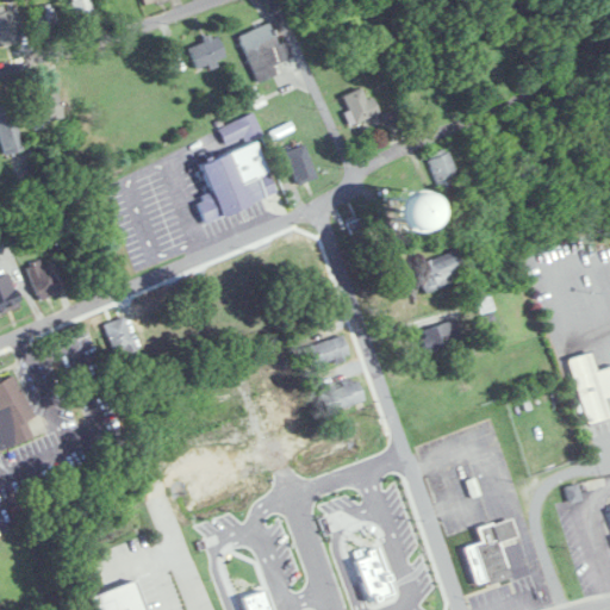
[(72,0),(78,20),(94,17),(89,0),(72,0)]
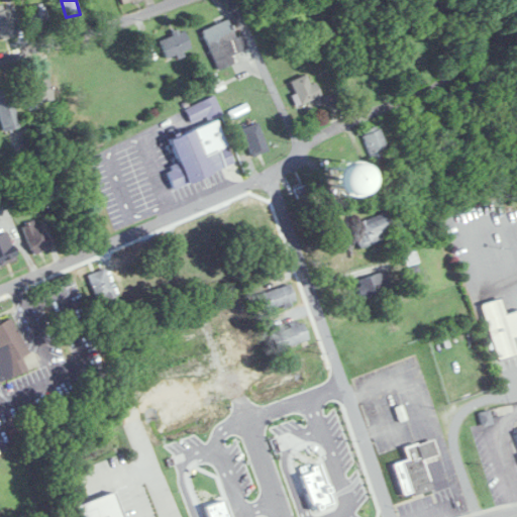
[(0,36),(0,38),(16,33),(7,8),(1,11),(0,7),(0,36)]
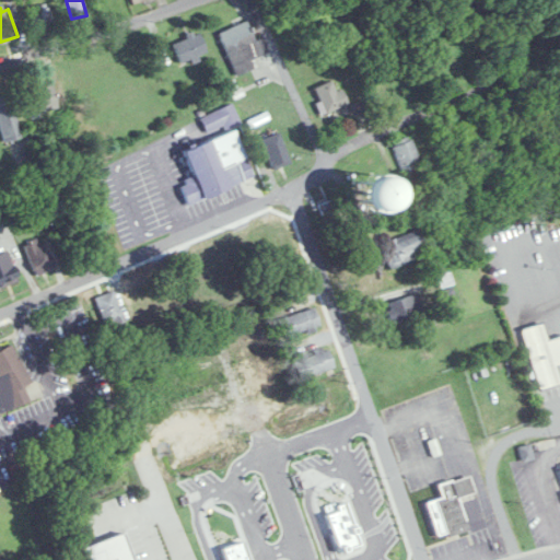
[(35,31),(51,28),(49,8),(33,10),(35,31)]
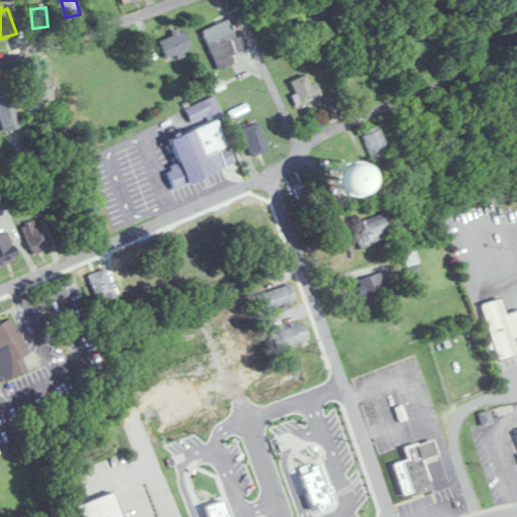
[(247,47),(242,35),(235,38),(228,19),(202,30),(219,70),(235,63),(231,55),(247,47)]
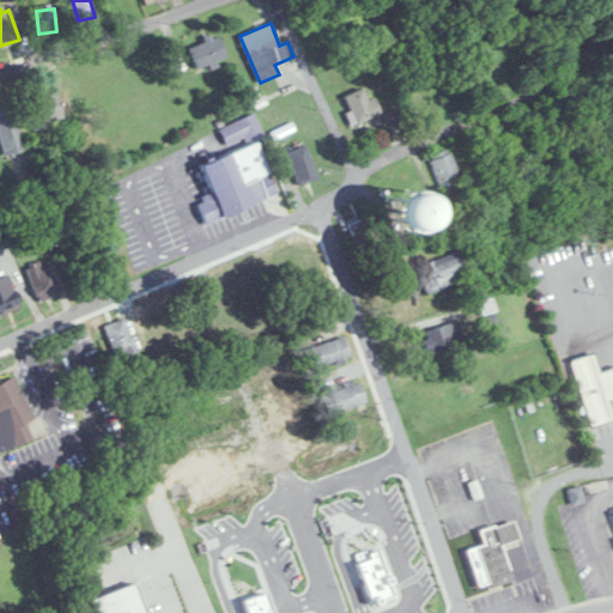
[(199,70),(228,58),(219,35),(189,48),(199,70)]
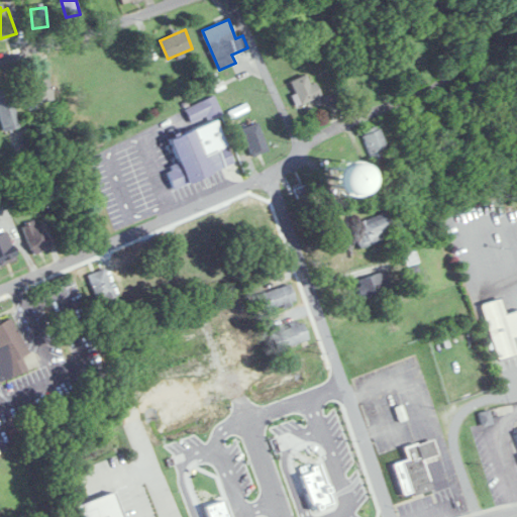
[(311,84),(307,74),(291,81),(301,104),(322,96),(316,82),(311,84)]
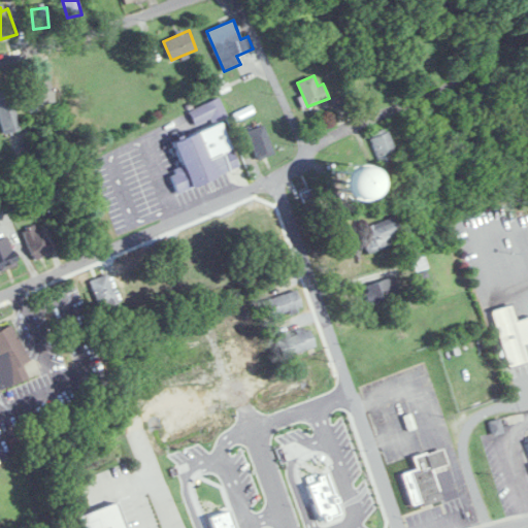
[(0,91),(0,118),(5,134),(21,129),(8,89),(0,91)]
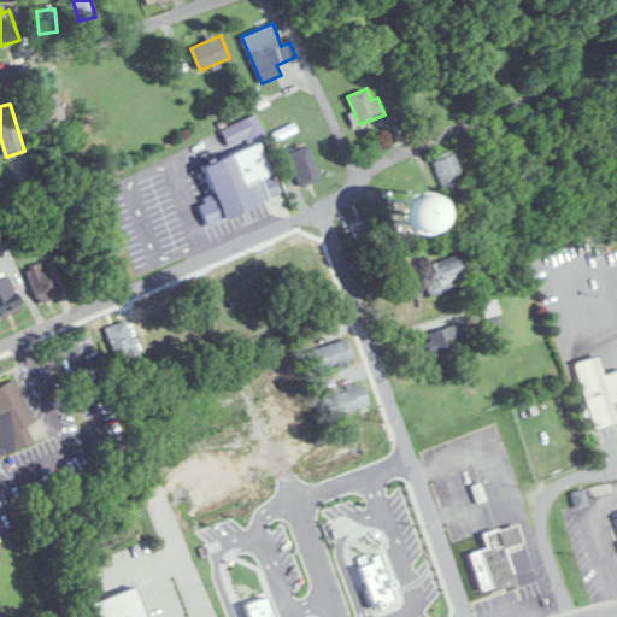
[(221,129),(228,148),(264,134),(257,115),(221,129)]
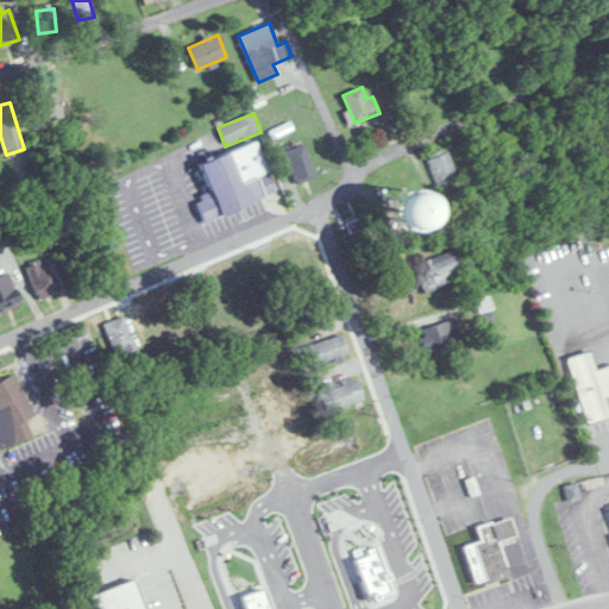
[(199,163),(209,193),(195,199),(203,221),(276,195),(257,142),(199,163)]
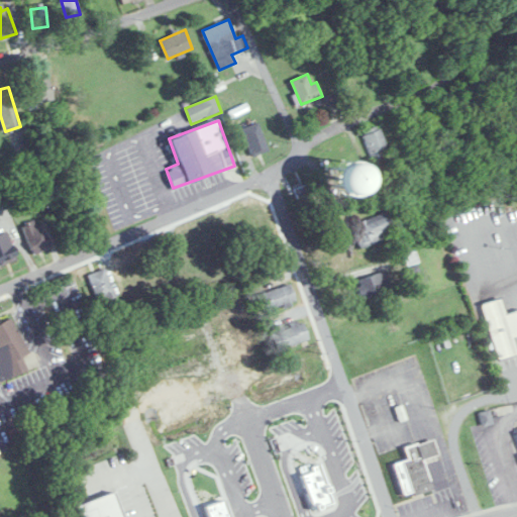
[(242,127),(251,156),(268,150),(259,122),(242,127)]
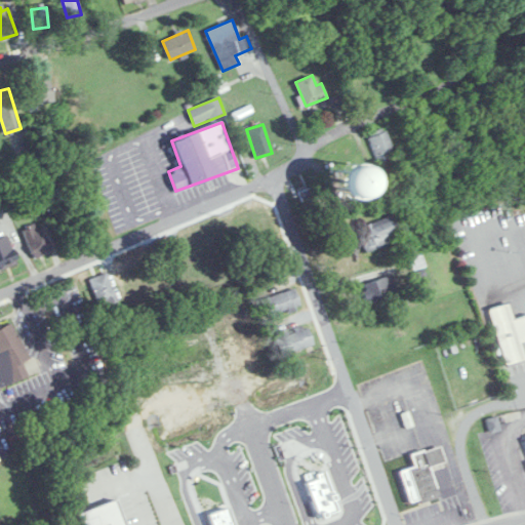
[(368,135),(378,164),(396,158),(386,129),(368,135)]
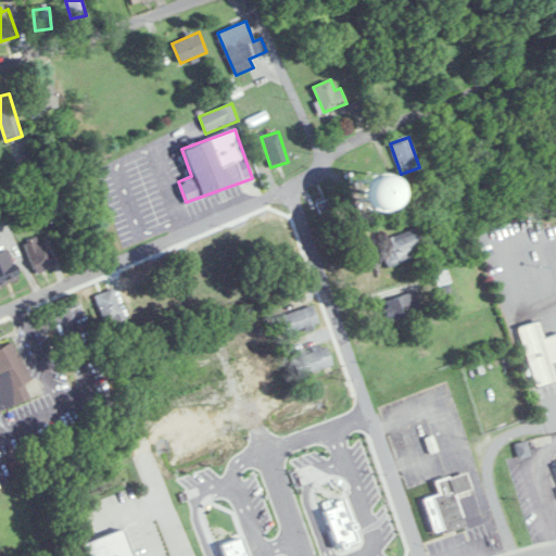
[(377,213),(394,189),(376,176),(358,200),(377,213)]
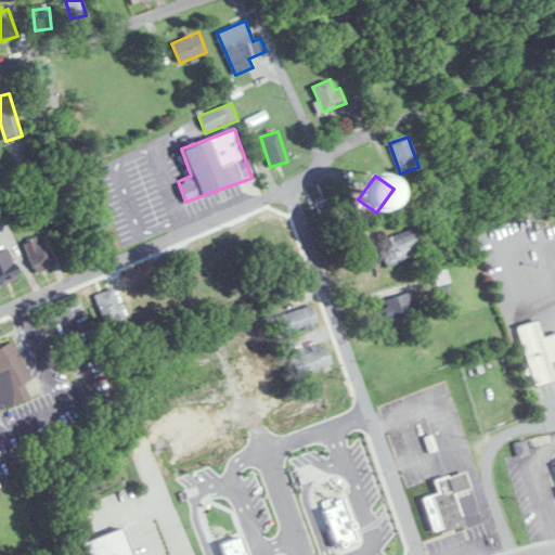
[(315,203),(326,228),(339,222),(330,196),(315,203)]
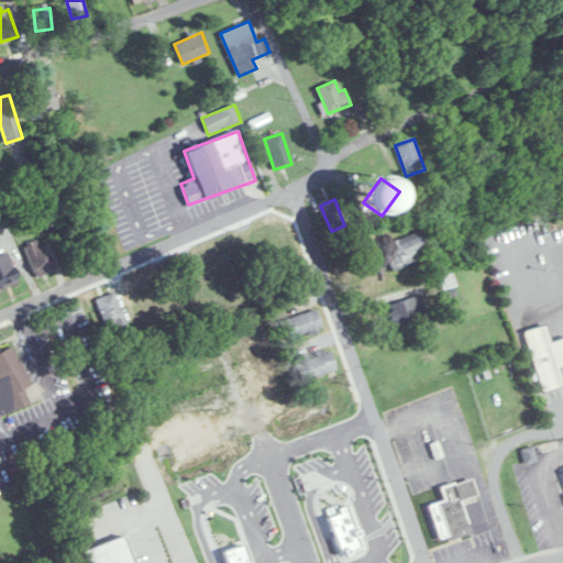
[(392,268),(431,254),(422,231),(383,246),(392,268)]
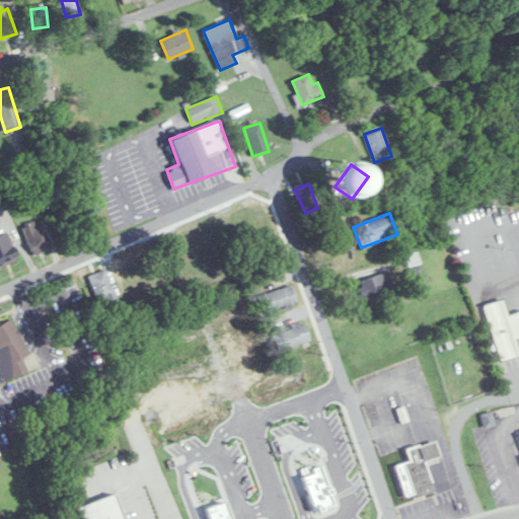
[(50,250),(40,220),(22,226),(32,255),(50,250)]
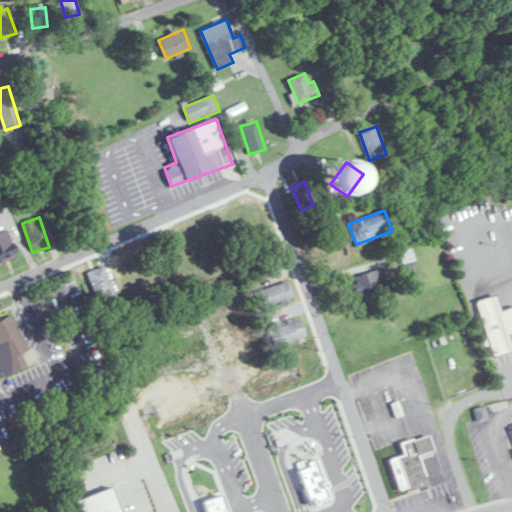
[(0,263),(18,256),(6,229),(0,231),(0,263)]
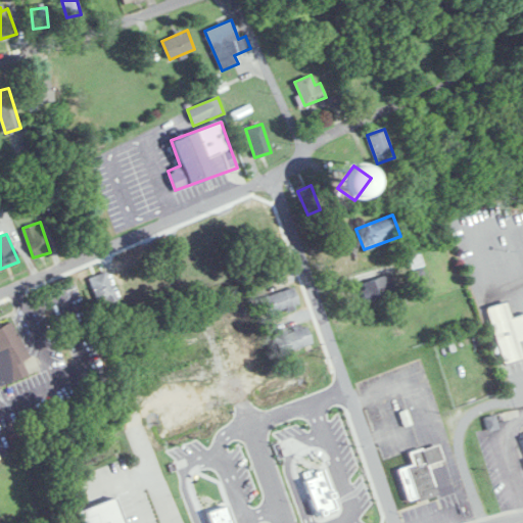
[(98,305),(115,300),(108,272),(91,277),(98,305)]
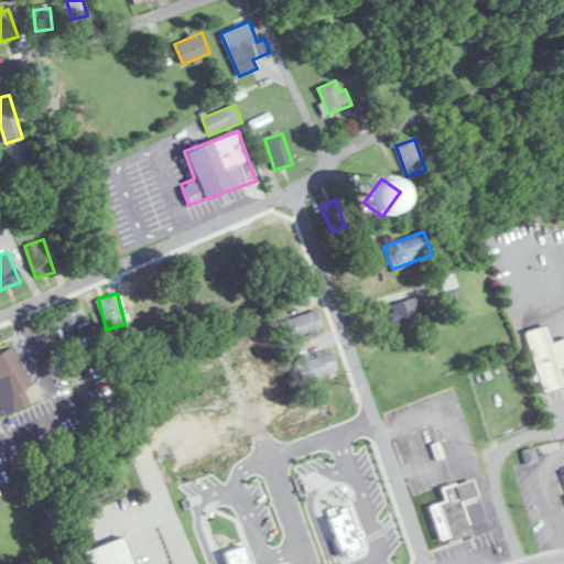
[(396,326),(426,317),(421,297),(390,305),(396,326)]
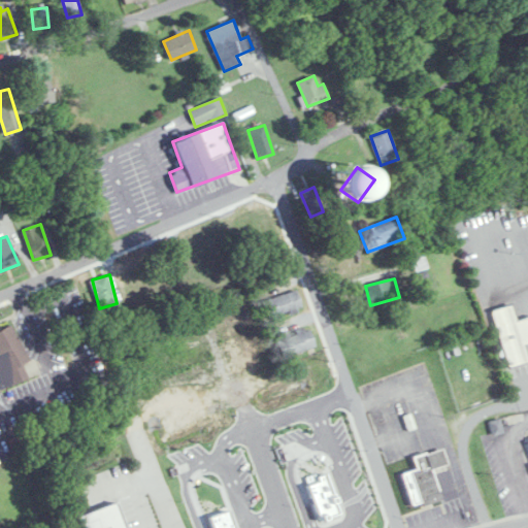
[(303,309),(297,290),(264,301),(270,320),(303,309)]
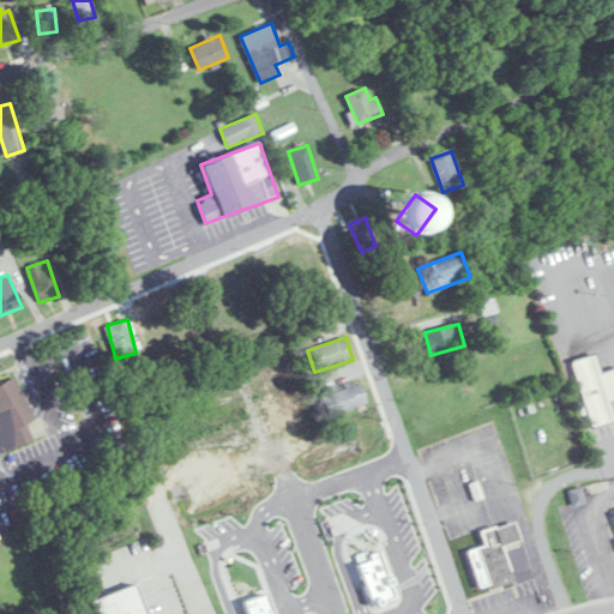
[(367,403),(360,379),(321,392),(330,416),(367,403)]
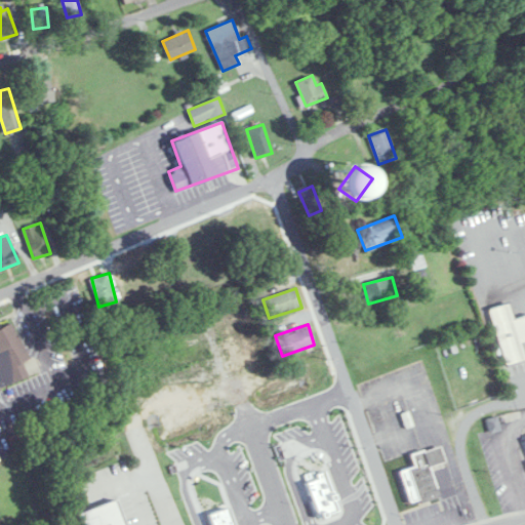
[(0,388),(28,378),(22,361),(27,359),(15,326),(0,330),(0,388)]
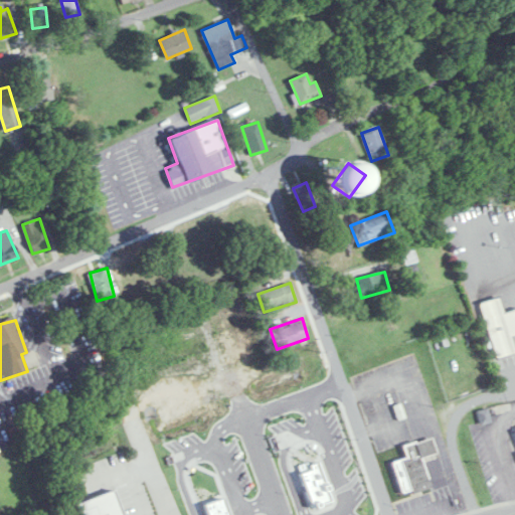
[(254,514),(245,486),(276,476),(263,433),(238,440),(234,425),(163,448),(183,510),(201,505),(204,514),(254,514)]
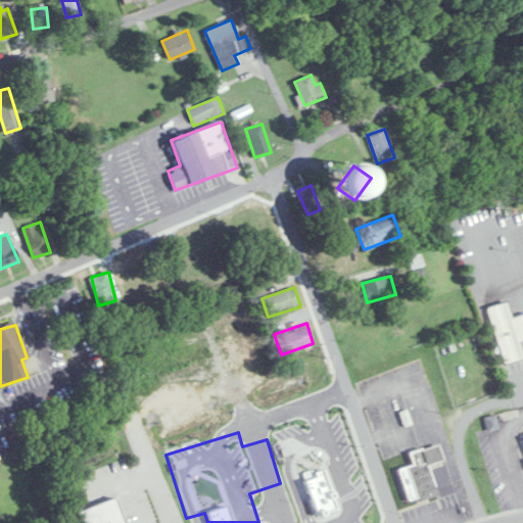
[(409,505),(453,491),(439,444),(409,453),(412,466),(398,469),(409,505)]
